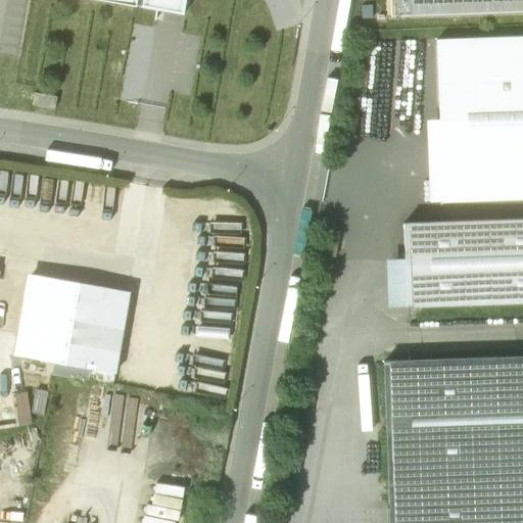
[(185,0),(137,0),(136,6),(140,7),(140,8),(183,16),(185,0)]
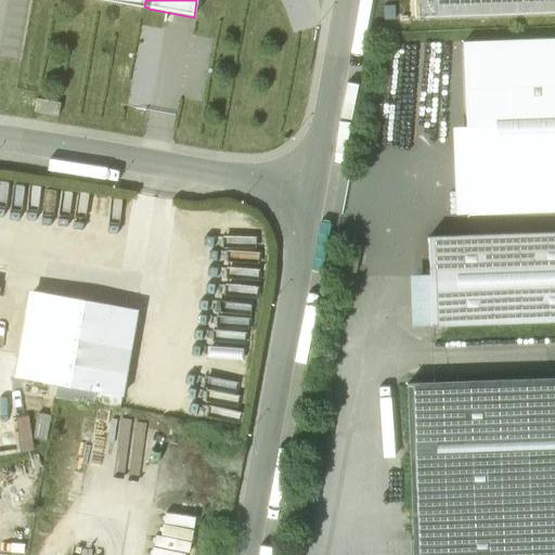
[(554,0),(414,0),(415,21),(554,16),(554,0)]
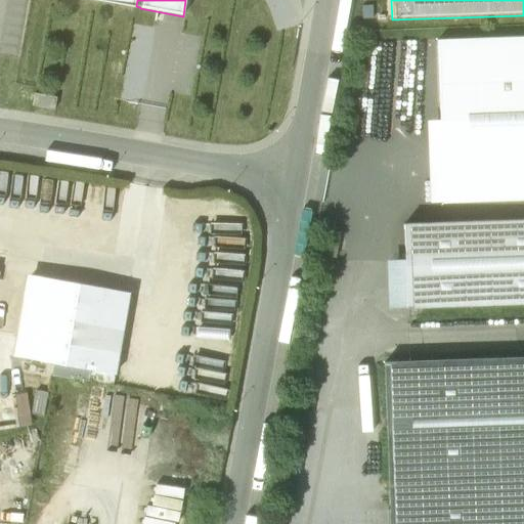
[(523,33),(439,36),(444,200),(523,197),(523,33)]
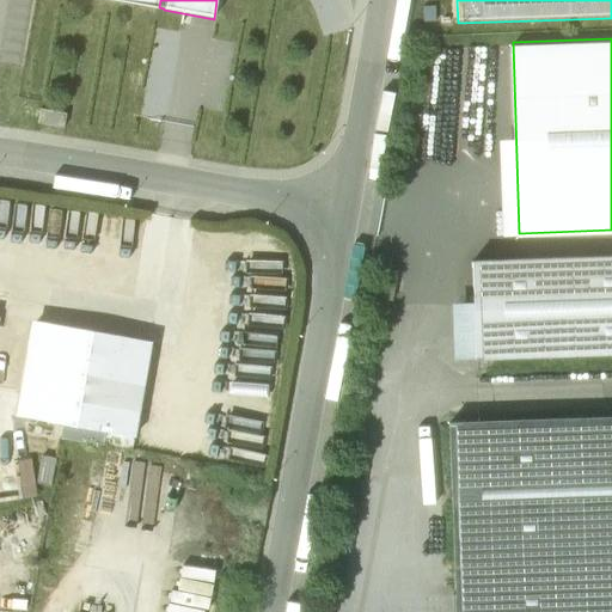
[(611,257),(471,263),(475,360),(611,355),(611,257)]
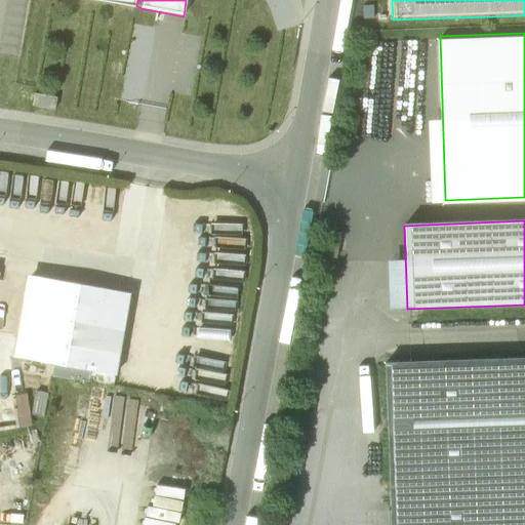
[(14,358),(66,367),(80,286),(29,278),(14,358)]
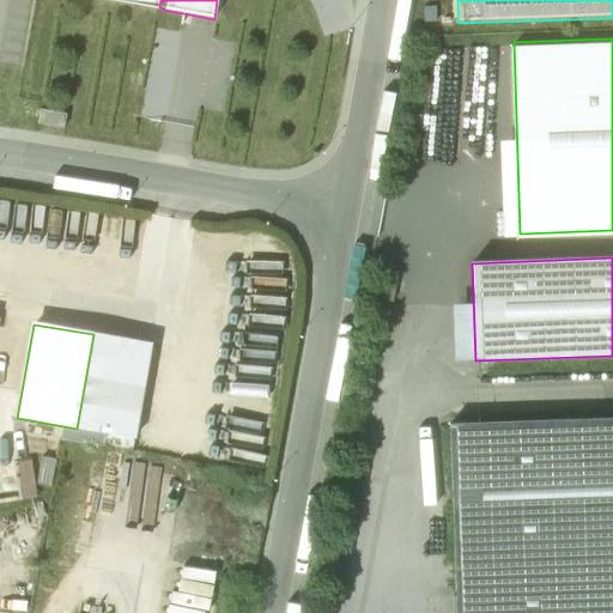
[(150,344),(93,334),(77,429),(134,438),(150,344)]
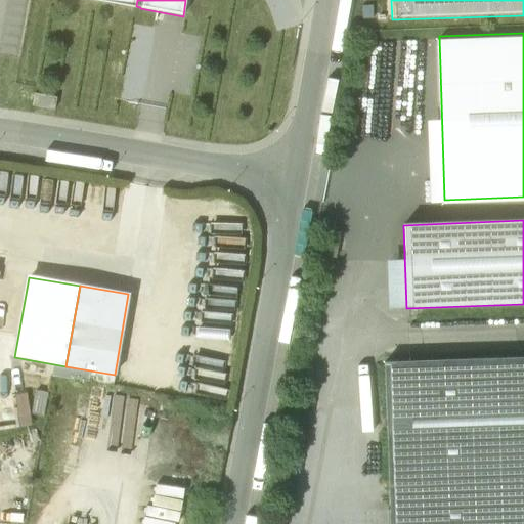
[(523,523),(523,358),(384,363),(389,523),(523,523)]
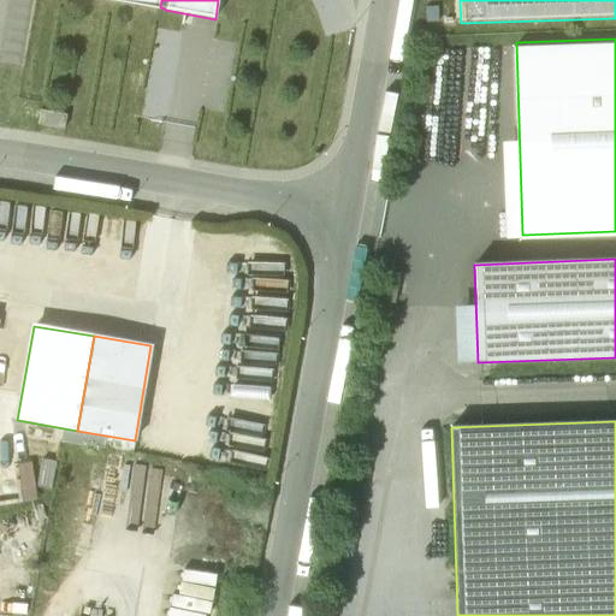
[(117,615),(119,611),(80,604),(77,615),(117,615)]
